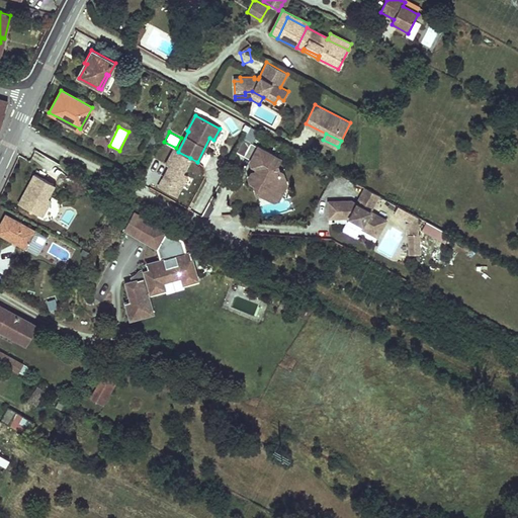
[(278,183),(285,181),(283,172),(278,170),(277,164),(280,158),(251,142),(244,155),(251,159),(251,160),(252,164),(252,171),(249,176),(254,178),(255,182),(259,184),(261,191),(268,189),(277,194),(278,183)]
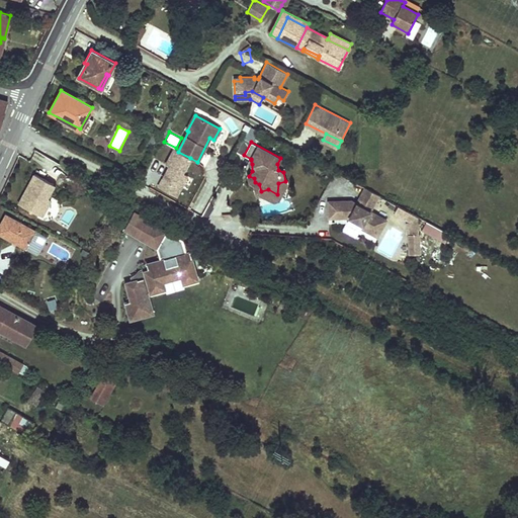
[(190,158),(174,150),(166,165),(169,167),(172,168),(170,171),(168,170),(158,187),(175,196),(186,176),(182,173),(190,158)]
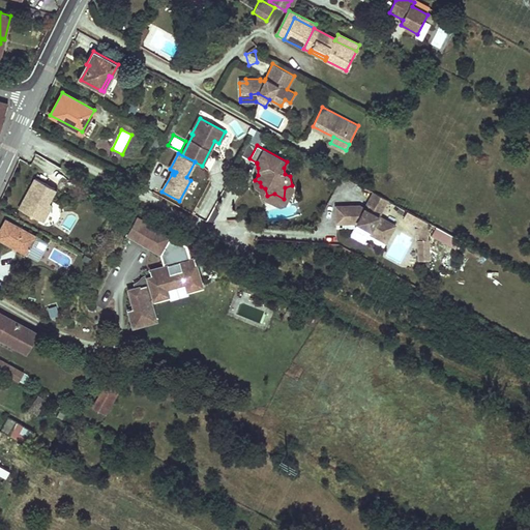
[(56,189),(35,179),(29,190),(31,192),(29,196),(27,195),(19,209),(39,219),(49,204),(56,189)]
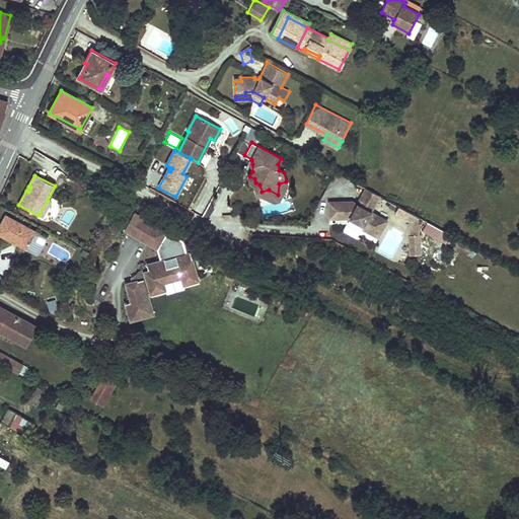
[(278,201),(281,200),(287,184),(286,181),(279,183),(278,195),(269,190),(262,192),(264,199),(278,201)]
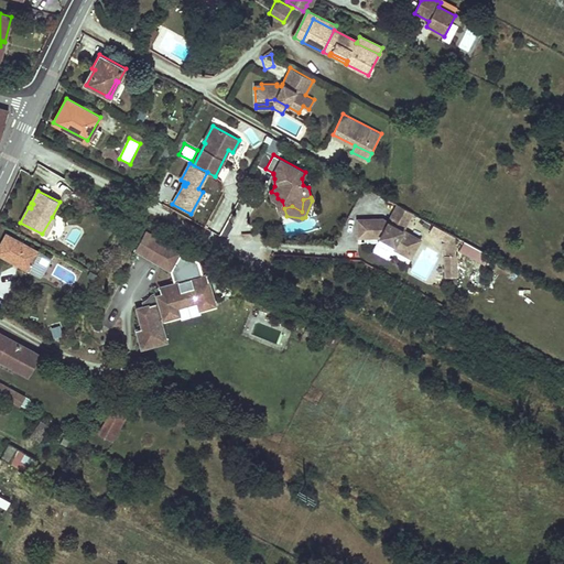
[(389,223),(383,219),(362,219),(364,238),(381,237),(396,245),(394,248),(412,258),(422,240),(404,230),(414,213),(399,205),(389,223)]
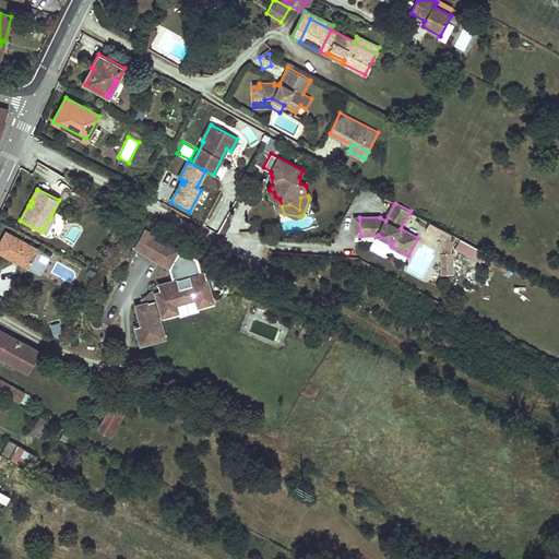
[(55,216),(51,215),(42,232),(46,234),(55,216)]
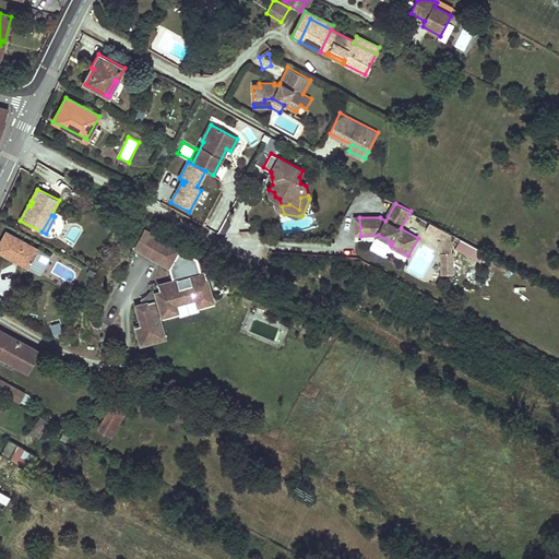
[(144,230),(133,249),(165,265),(168,265),(173,281),(157,285),(159,292),(147,295),(150,301),(135,306),(141,325),(135,328),(141,345),(154,342),(152,336),(164,333),(158,317),(162,316),(162,317),(177,312),(175,305),(195,298),(198,306),(213,301),(204,271),(200,273),(195,259),(144,230)]
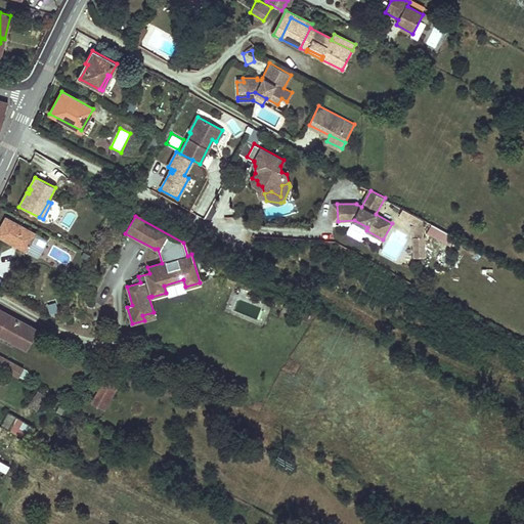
[(7,217),(0,230),(0,237),(29,253),(39,233),(7,217)]
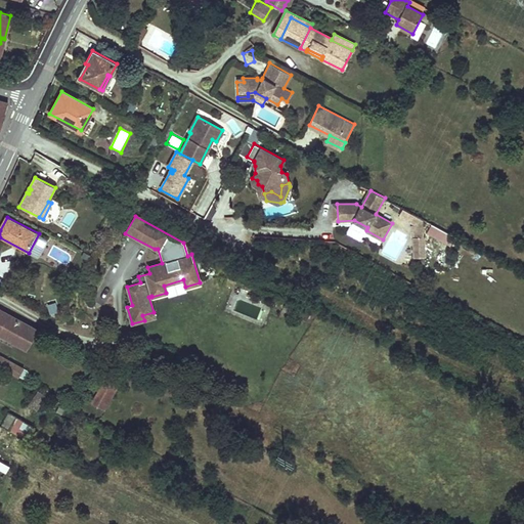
[(430,223),(426,232),(451,244),(455,234),(430,223)]
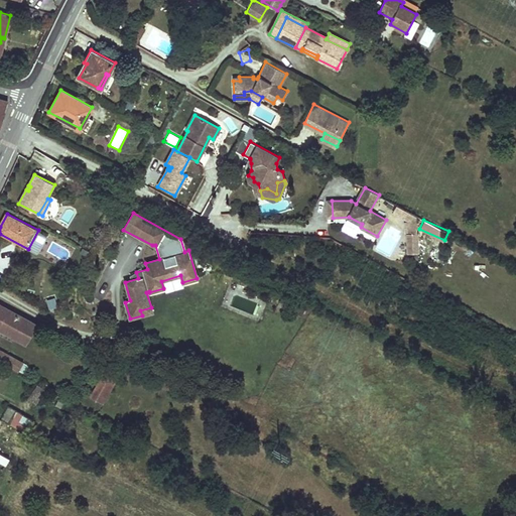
[(420,232),(408,231),(407,252),(418,253),(420,232)]
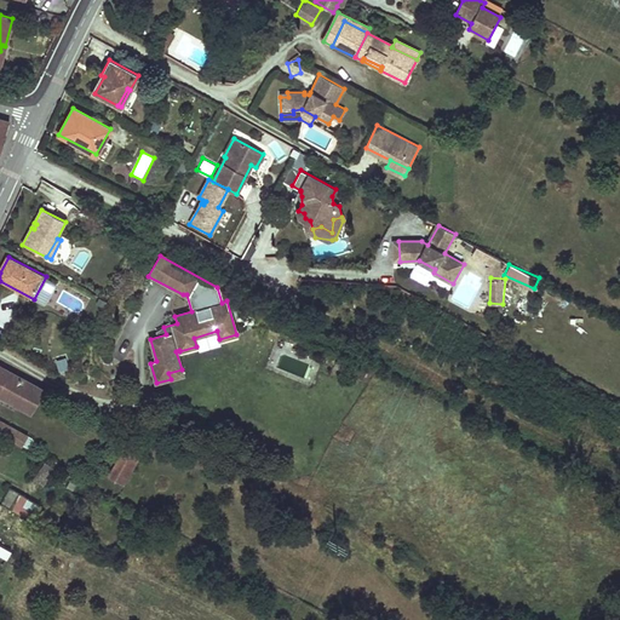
[(0,396),(29,413),(44,390),(0,366),(0,396)]
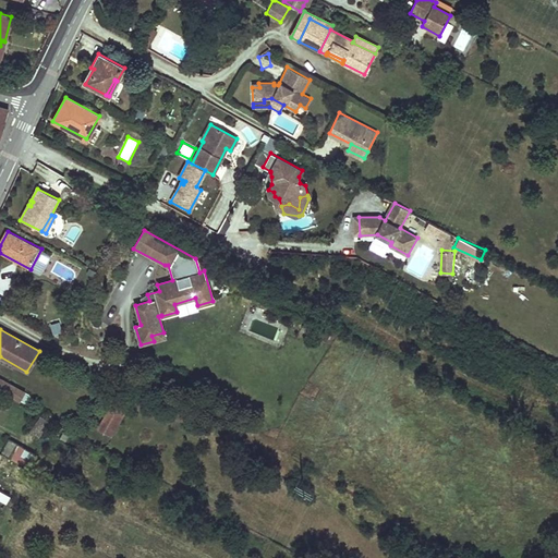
[(2,380),(0,385),(0,390),(25,404),(29,396),(2,380)]
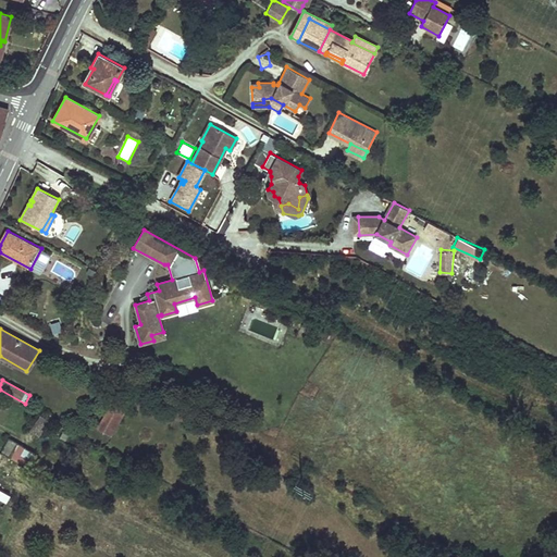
[(102,432),(120,400),(114,398),(97,429),(102,432)]
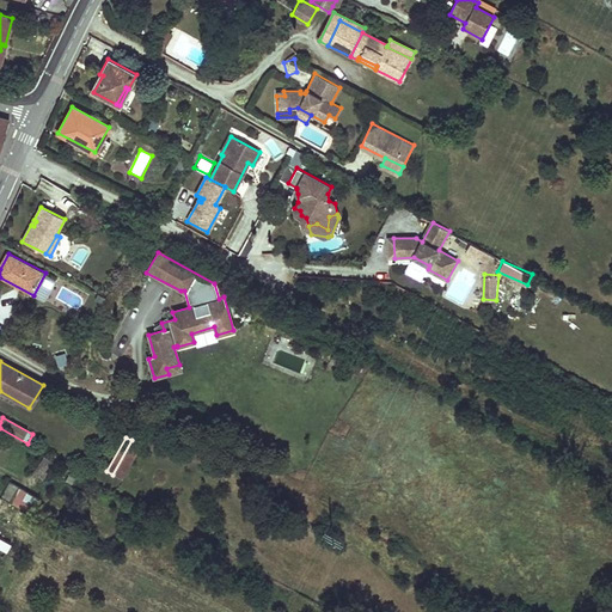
[(112,475),(122,479),(140,446),(132,440),(112,475)]
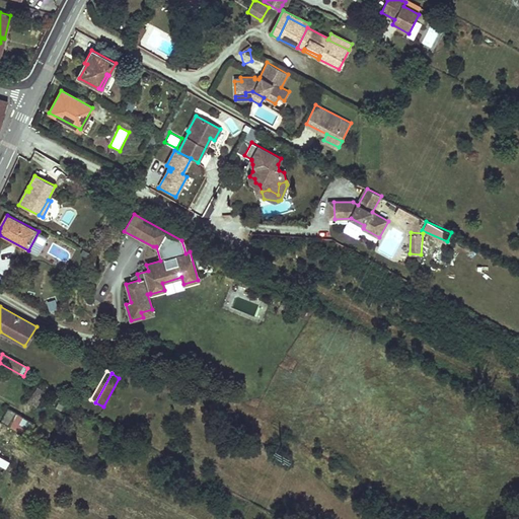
[(27,401),(35,408),(46,392),(36,387),(27,401)]
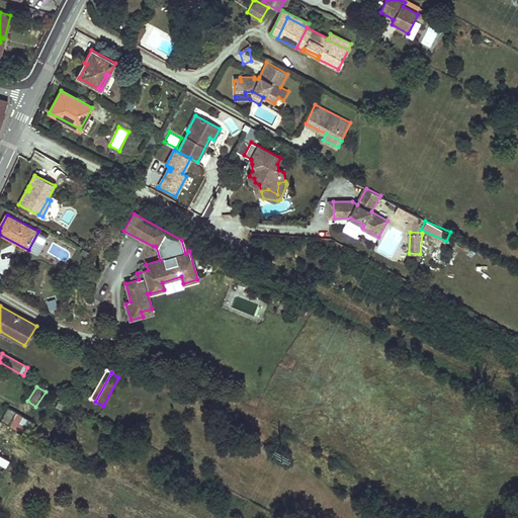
[(2,421),(9,424),(15,412),(8,409),(2,421)]
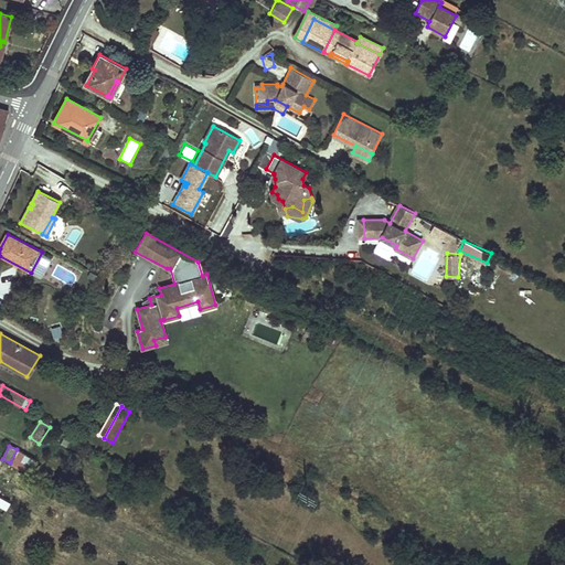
[(19,448),(11,464),(24,470),(32,455),(19,448)]
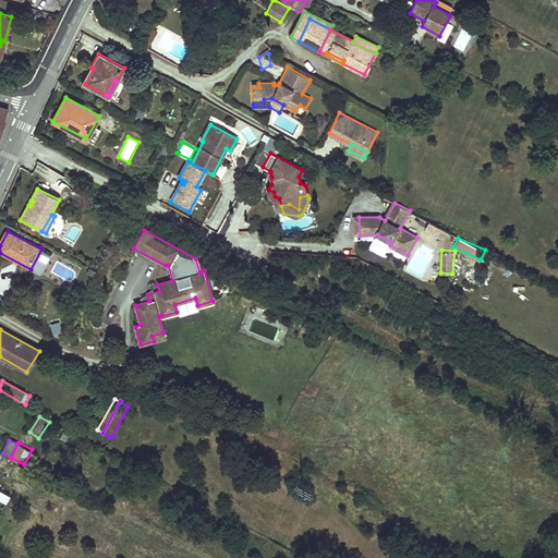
[(0,499),(7,504),(16,483),(9,478),(12,474),(0,468),(0,499)]
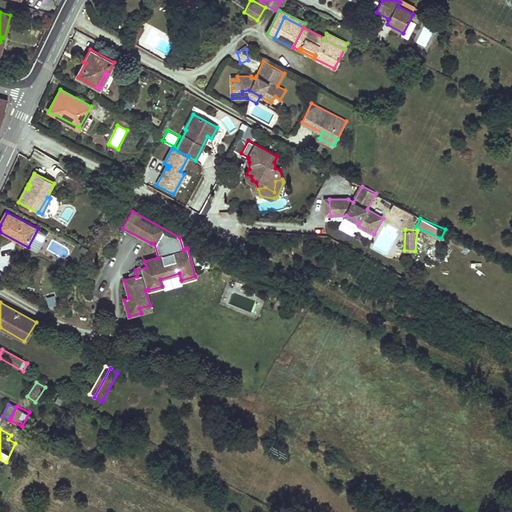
[(86,504),(97,507),(100,497),(88,494),(86,504)]
